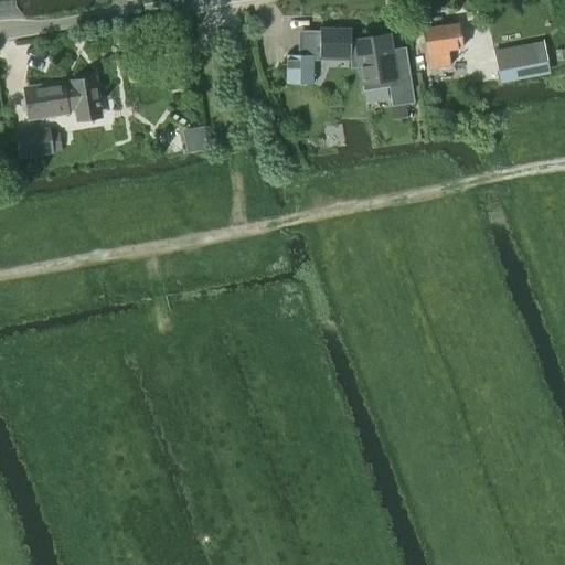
[(429,68),(449,66),(447,51),(461,49),(458,24),(423,30),(429,68)]
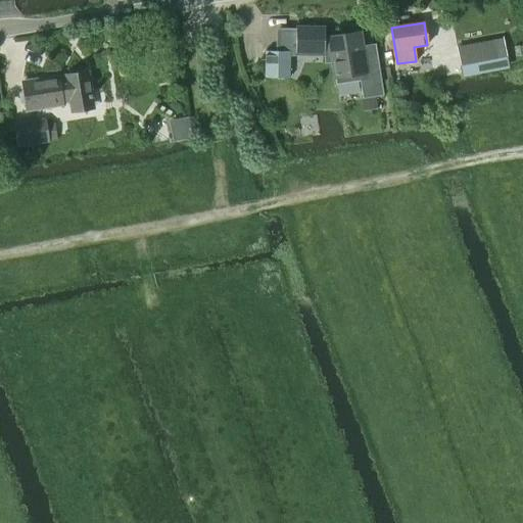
[(324,63),(332,63),(334,83),(360,81),(362,99),(383,96),(381,86),(376,50),(375,47),(362,49),(359,32),(327,37),(328,39),(324,39),(324,27),(295,27),(295,32),(279,32),(279,51),(264,51),(264,77),(288,77),(289,53),(324,53),(324,63)]
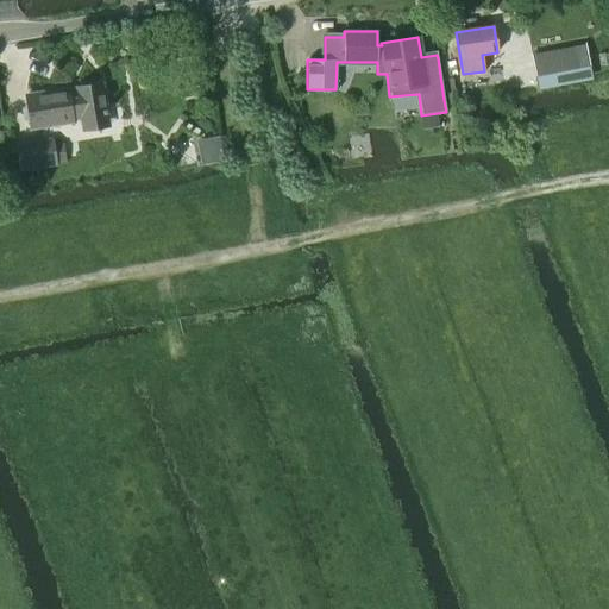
[(537,76),(589,67),(585,46),(532,56),(537,76)]
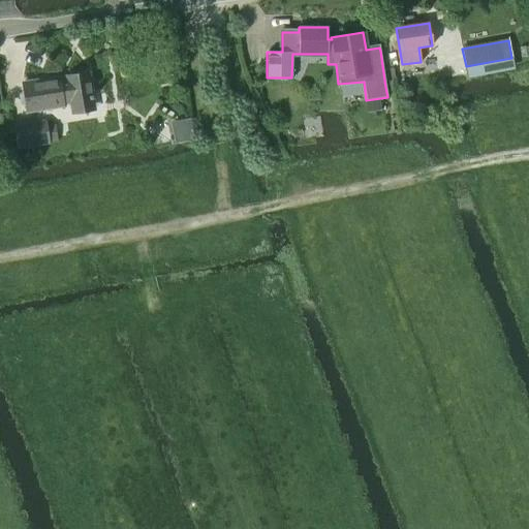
[(58,78),(22,84),(27,112),(63,105),(63,104),(68,103),(70,114),(95,110),(89,73),(66,76),(66,80),(59,81),(58,78)]
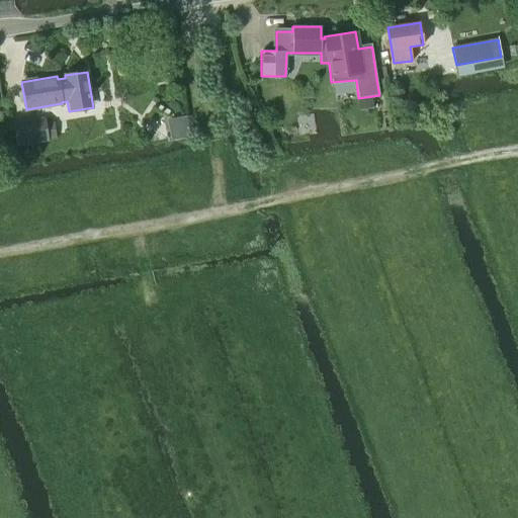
[(357,99),(359,111),(373,108),(372,97),(357,99)]
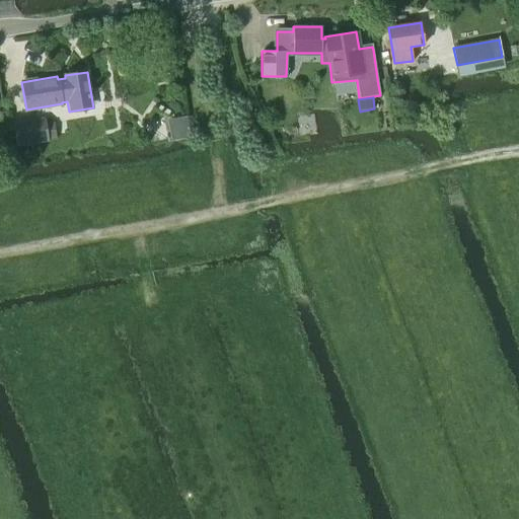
[(45,126),(44,120),(11,125),(15,145),(48,140),(47,138),(55,136),(53,124),(45,126)]
